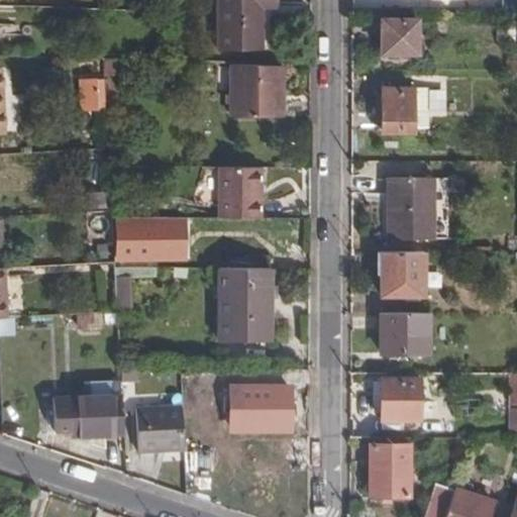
[(214,0),(215,46),(256,46),(256,4),(269,4),(275,4),(274,0),(214,0)]
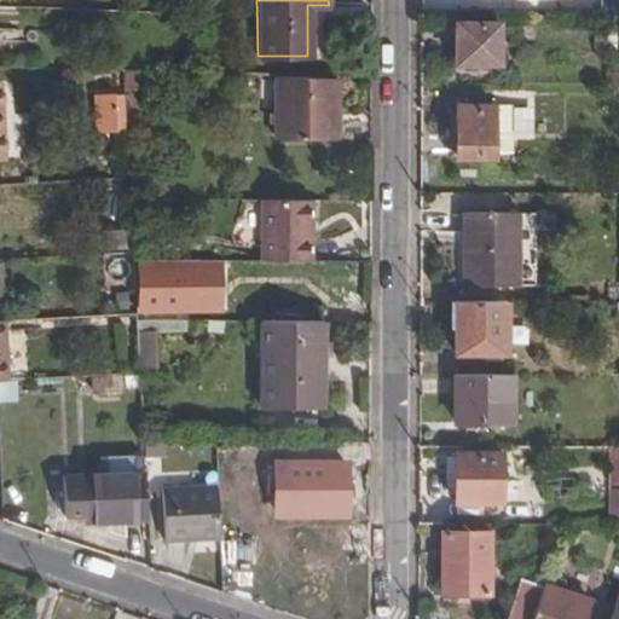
[(456,22),(456,61),(497,62),(497,22),(456,22)]
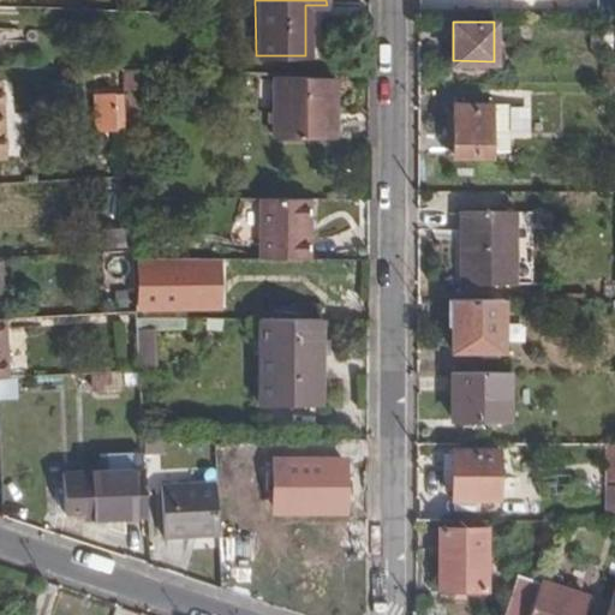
[(328,117),(328,73),(273,73),(273,135),(333,135),(333,117),(328,117)]
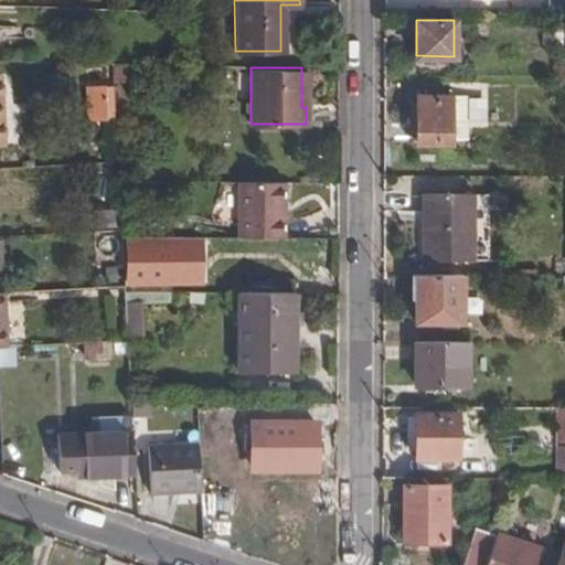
[(85,87),(87,124),(106,124),(104,86),(85,87)]
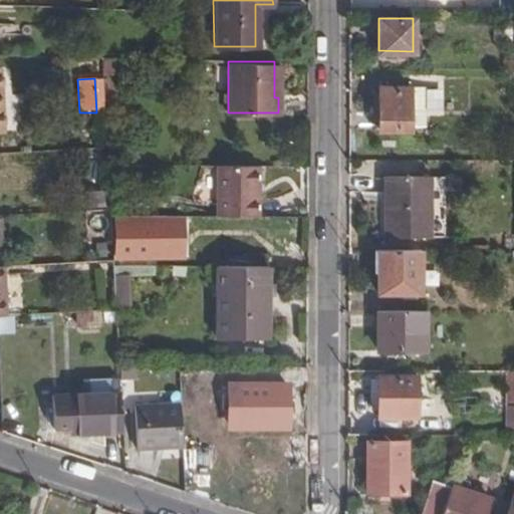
[(379,90),(379,131),(412,132),(412,91),(379,90)]
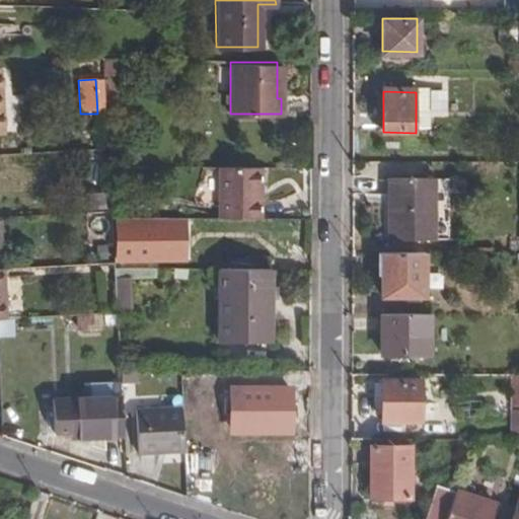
[(416,92),(416,133),(429,133),(429,92),(416,92)]
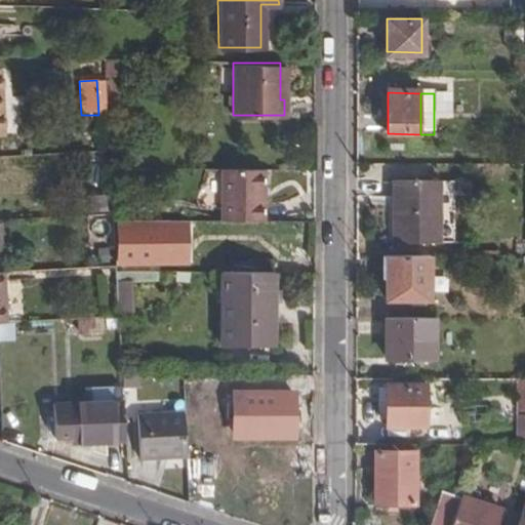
[(225,169),(226,221),(268,221),(268,169),(225,169)]
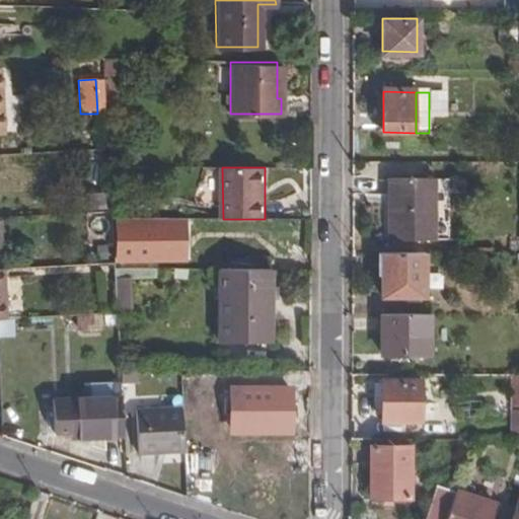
[(389,178),(389,240),(434,240),(434,179),(389,178)]
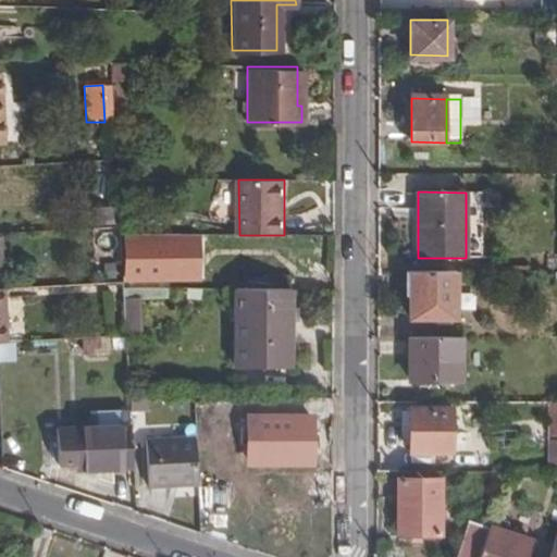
[(95,203),(95,221),(111,221),(111,202),(95,203)]
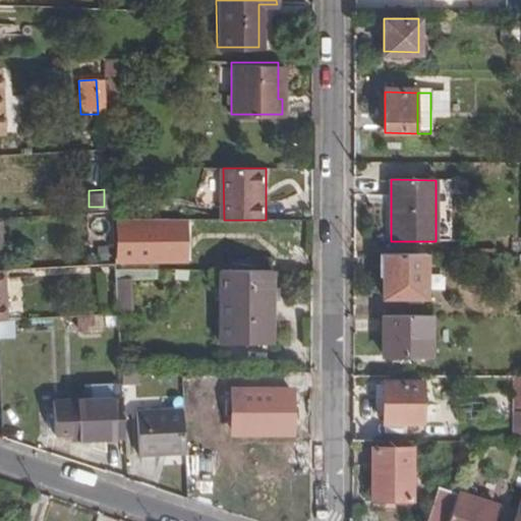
[(116,220),(116,264),(190,264),(190,220),(116,220)]
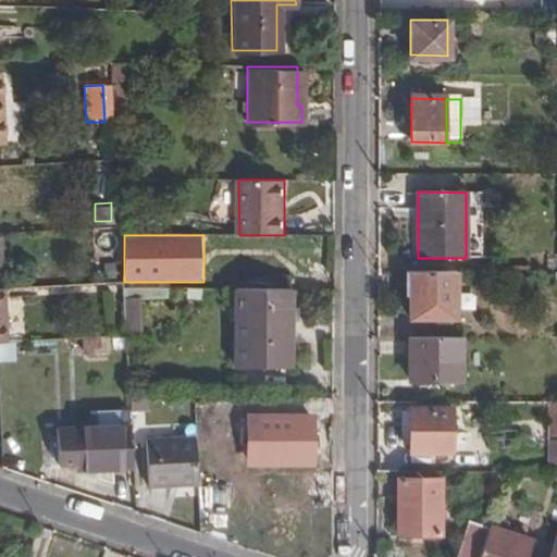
[(411,293),(410,318),(454,318),(455,272),(407,271),(406,293),(411,293)]
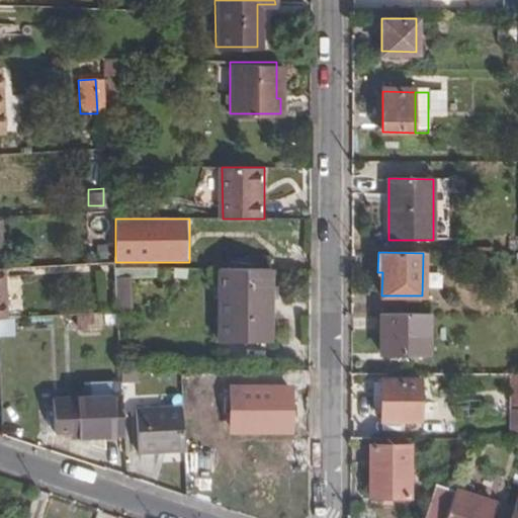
[(227,258),(227,269),(249,269),(271,269),(271,255),(245,255),(244,258),(227,258)]
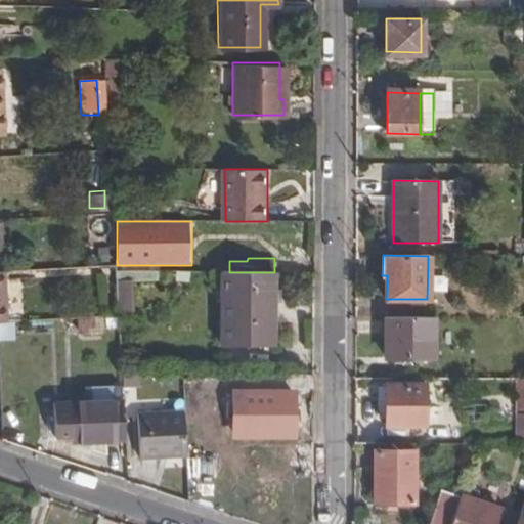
[(115,268),(116,276),(130,276),(163,276),(163,269),(115,268)]
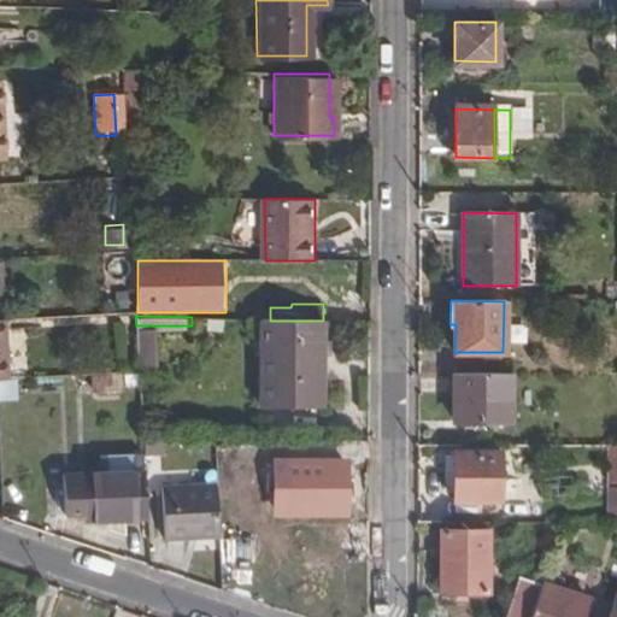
[(264,319),(264,381),(323,381),(323,321),(297,321),(270,321),(264,319)]
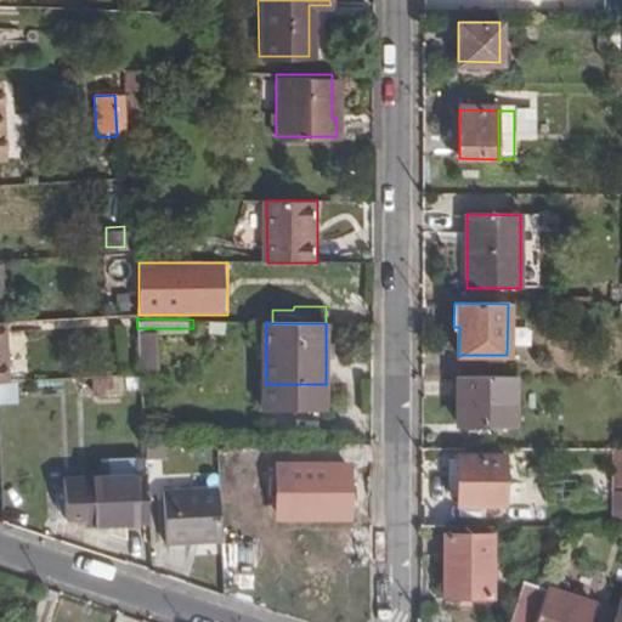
[(137,328),(139,366),(156,366),(154,328),(137,328)]
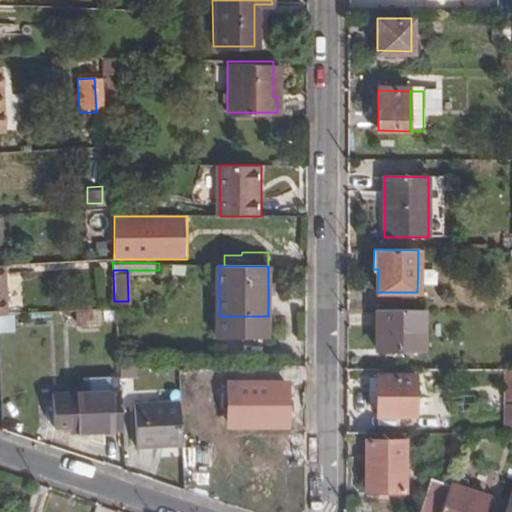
[(378,307),(377,347),(421,348),(422,307),(378,307)]
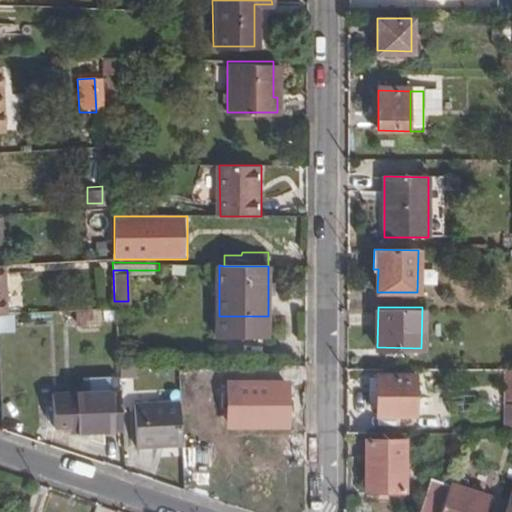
[(76,313),(77,323),(98,322),(97,311),(76,313)]
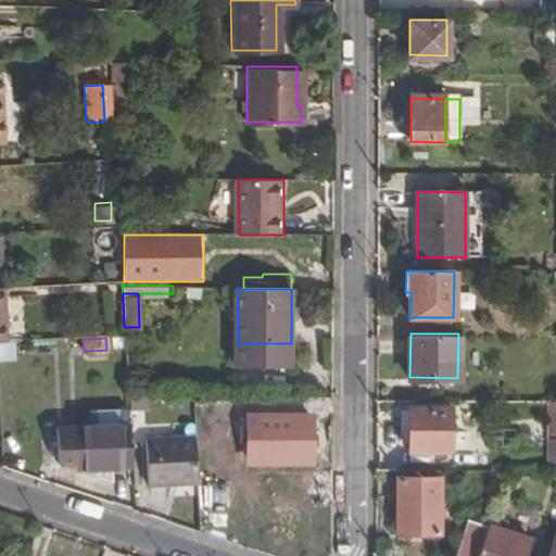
[(238,343),(237,366),(291,366),(291,343),(238,343)]
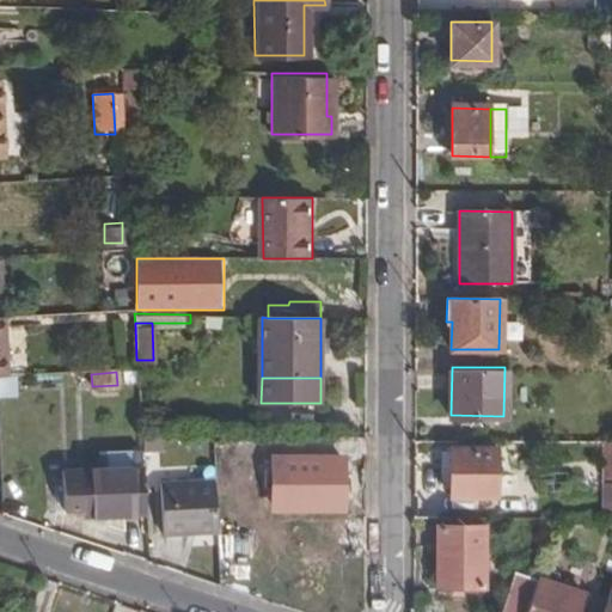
[(71,466),(73,508),(83,507),(84,512),(140,509),(136,445),(96,447),(97,465),(71,466)]
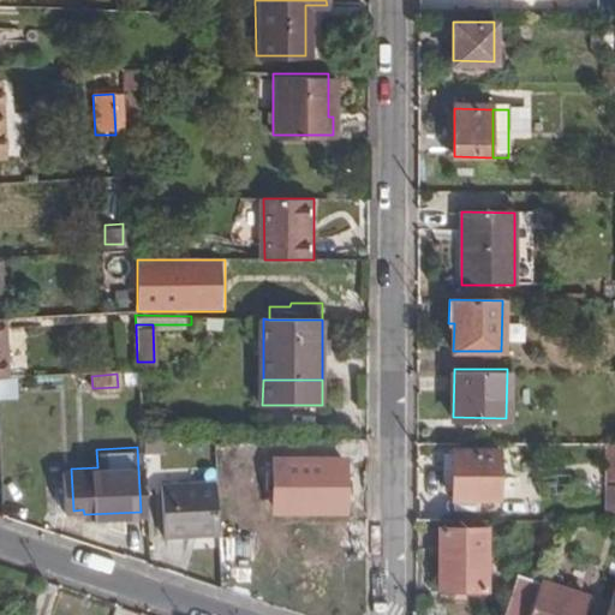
[(452,477),(452,514),(499,514),(499,477),(506,477),(506,469),(499,470),(499,449),(452,448),(452,467),(452,477)]
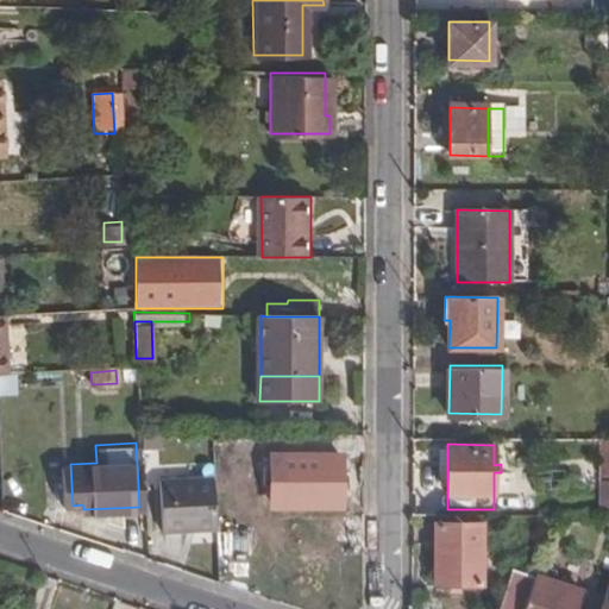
[(437,488),(439,450),(415,449),(413,487),(437,488)]
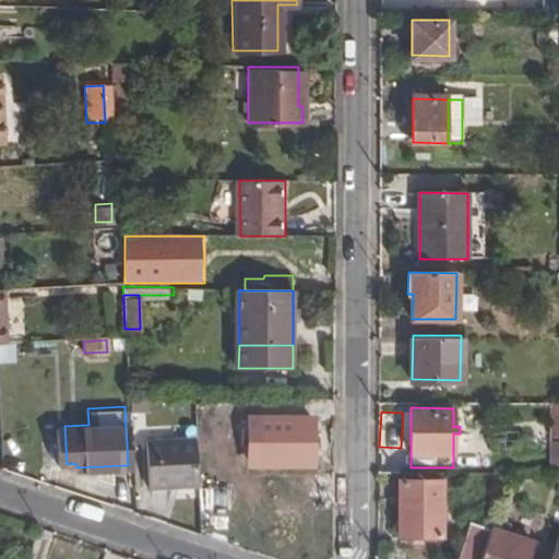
[(248,415),(247,461),(309,462),(310,416),(248,415)]
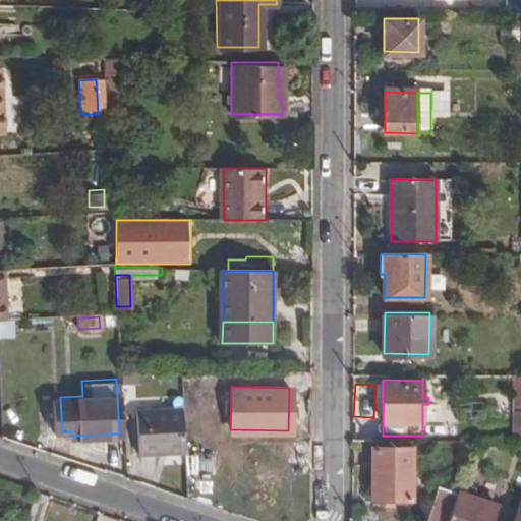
[(51,398),(53,433),(62,432),(60,397),(51,398)]
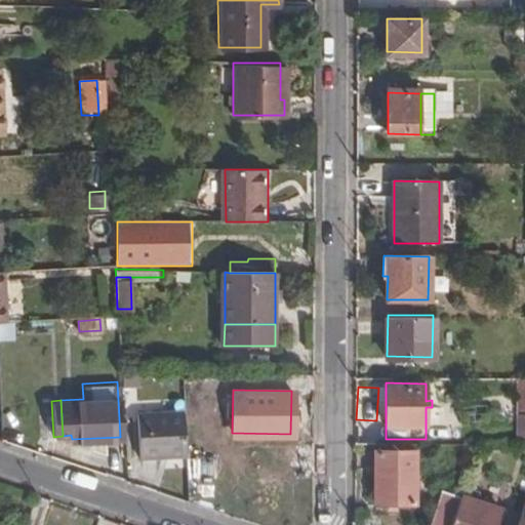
[(136,412),(139,457),(187,455),(184,410),(136,412)]
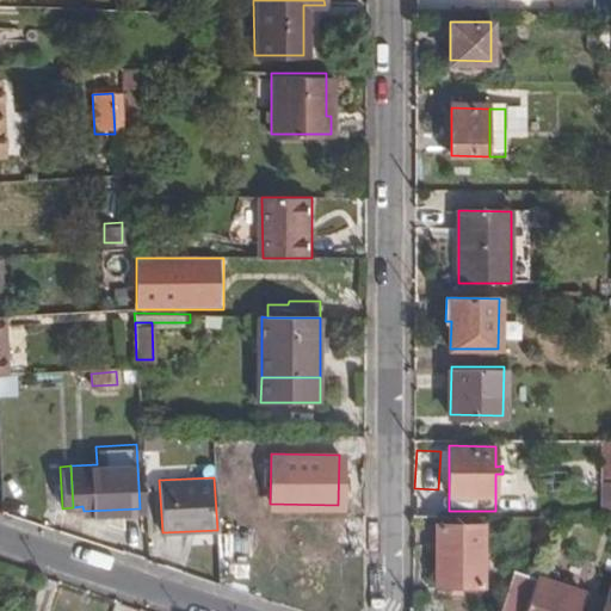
[(434,524),(434,585),(482,585),(482,525),(434,524)]
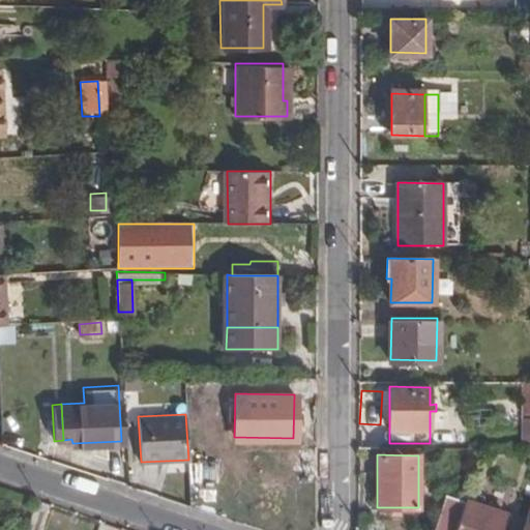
[(454,529),(465,500),(446,493),(434,529),(454,529)]
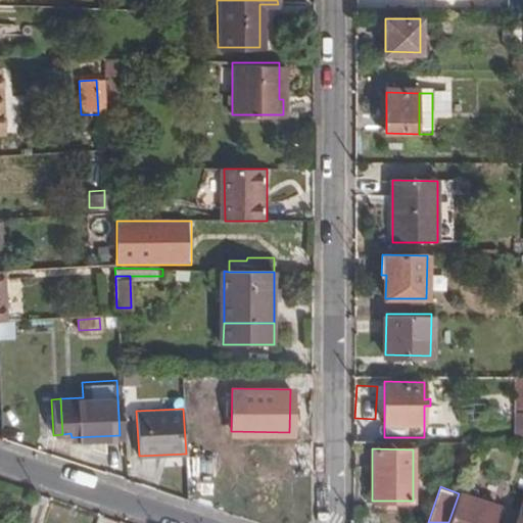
[(459,493),(448,522),(493,522),(498,507),(459,493)]
